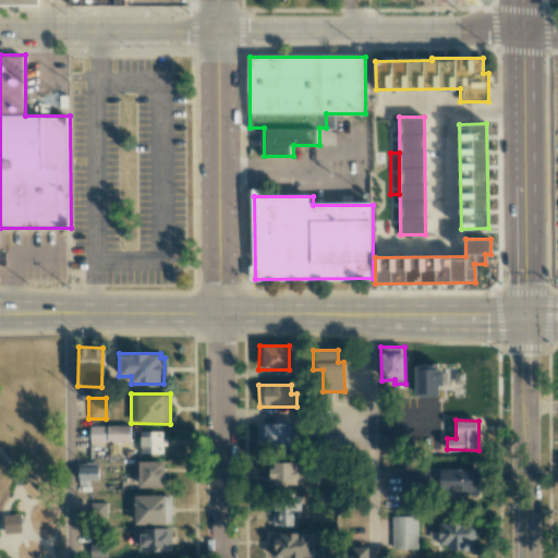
[(292,424),(258,423),(258,444),(291,444),(292,424)]
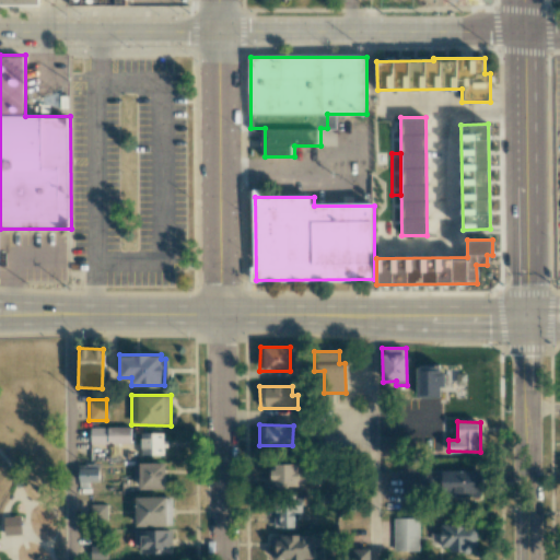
[(89,428),(90,442),(126,441),(126,427),(89,428)]
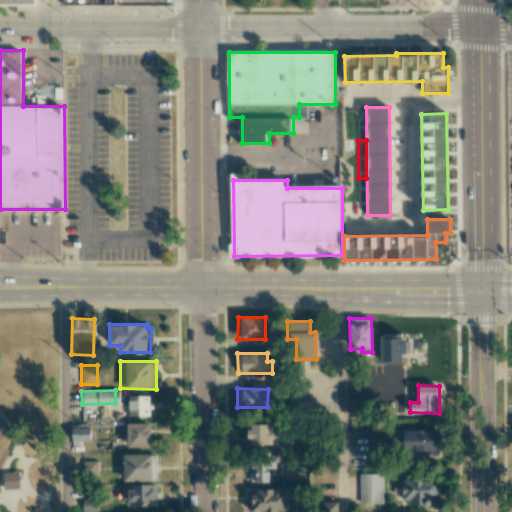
[(151,416),(150,395),(128,395),(128,416),(151,416)]
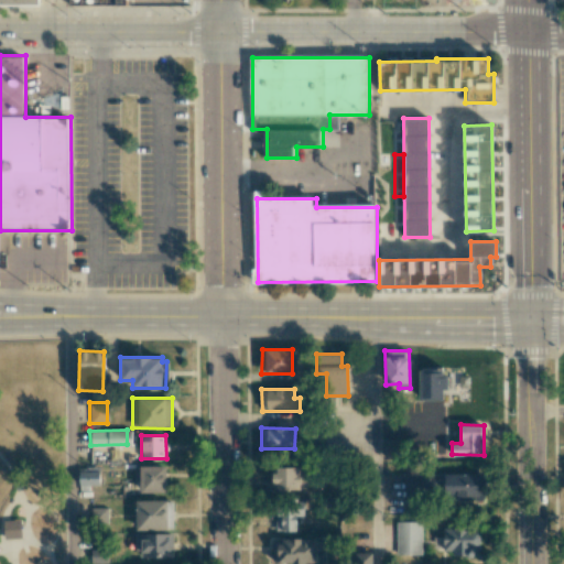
[(99,466),(79,466),(78,490),(88,490),(89,485),(99,485),(99,466)]
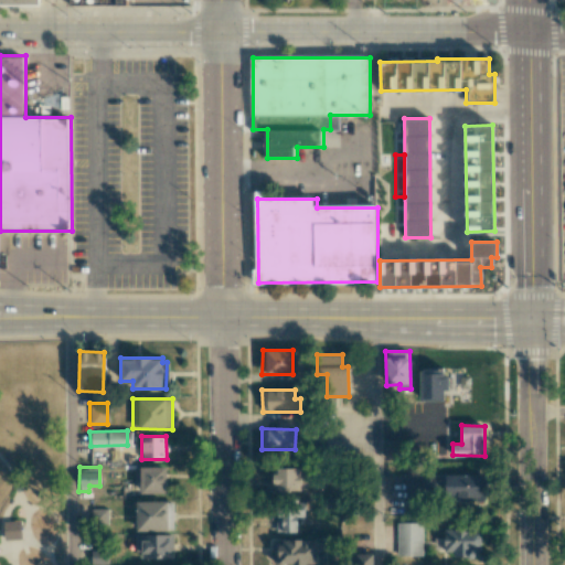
[(167,493),(166,467),(135,467),(136,493),(167,493)]
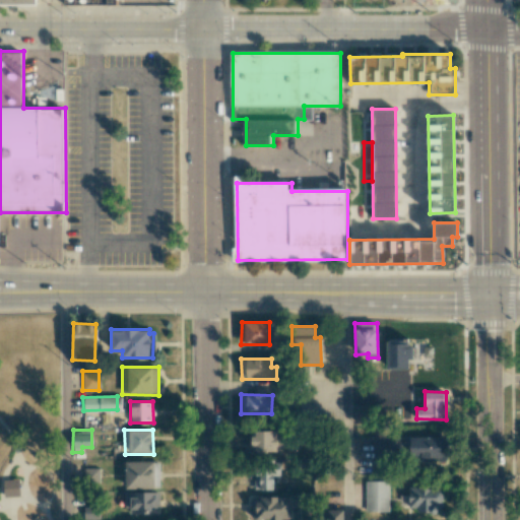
[(284,431),(251,431),(251,451),(284,452),(284,431)]
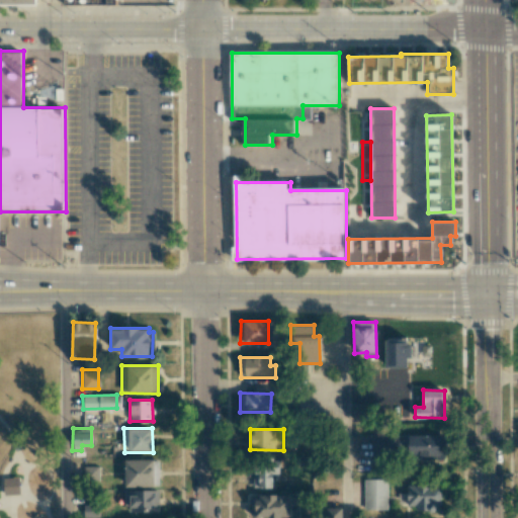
[(372,455),(394,454),(393,434),(372,435),(372,455)]
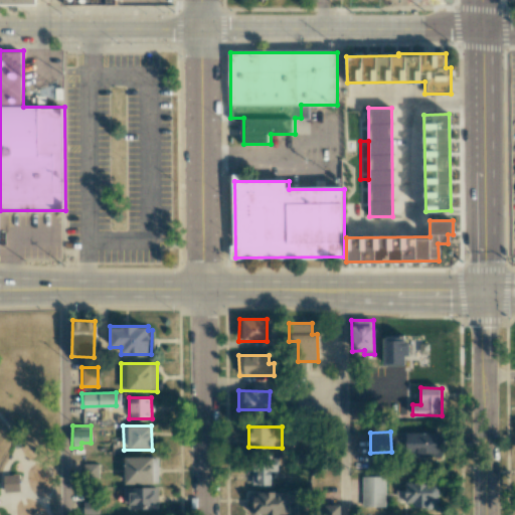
[(406,432),(405,453),(442,453),(443,433),(406,432)]
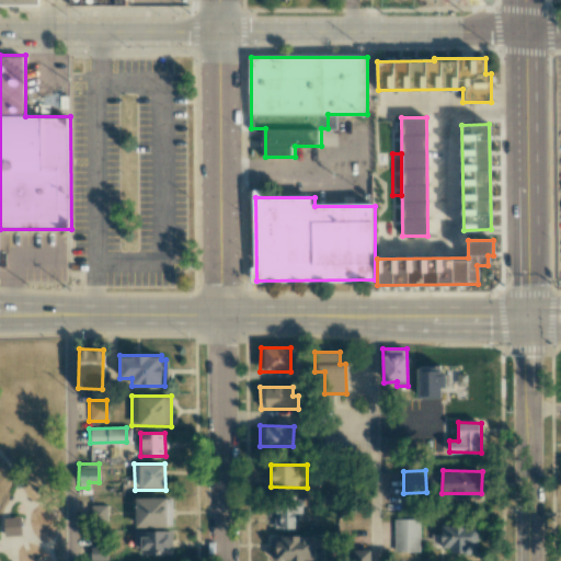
[(135,497),(136,527),(171,526),(171,496),(135,497)]
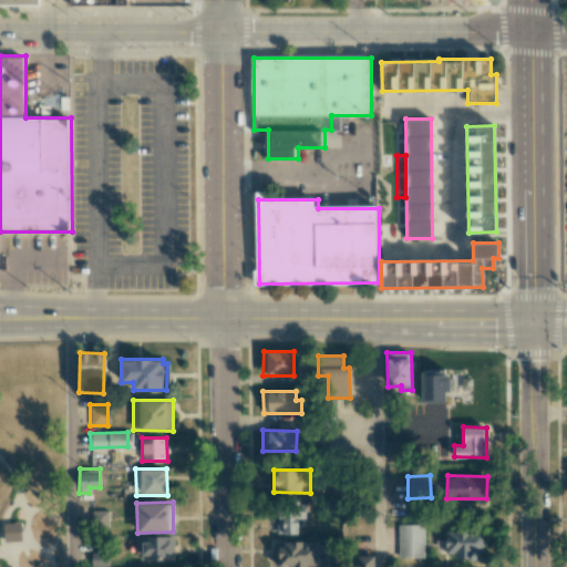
[(298,518),(307,517),(306,508),(276,509),(277,534),(298,533),(298,518)]
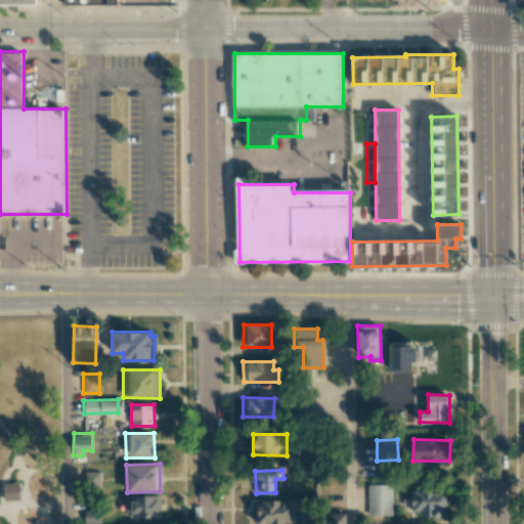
[(3,483),(19,482),(20,499),(5,500),(3,483)]
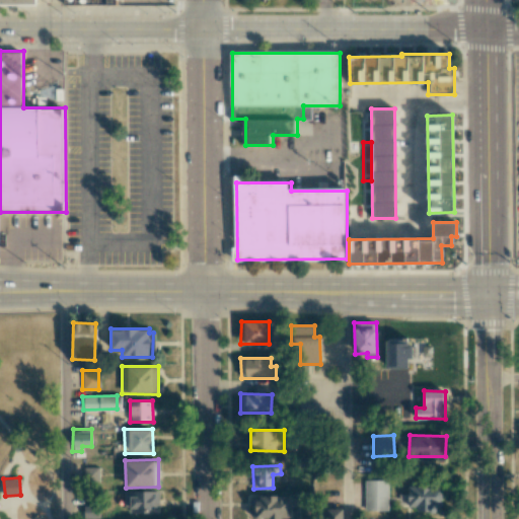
[(387,510),(387,479),(364,479),(364,510),(387,510)]
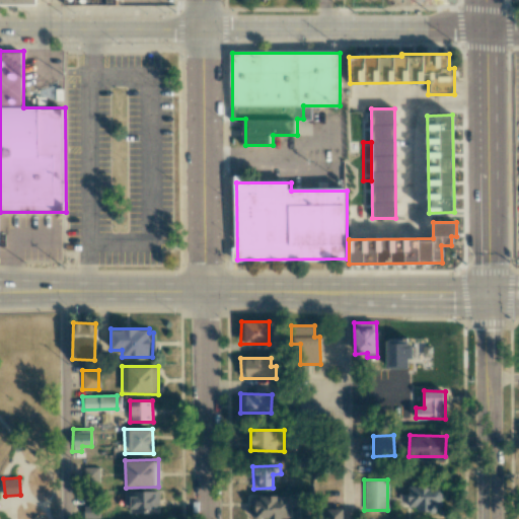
[(409,486),(408,507),(417,507),(417,511),(435,512),(436,503),(442,503),(442,491),(431,490),(431,487),(409,486)]
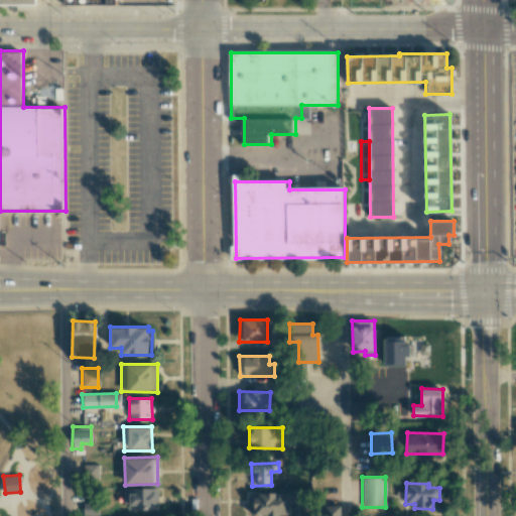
[(159,489),(126,488),(125,509),(159,510),(159,489)]
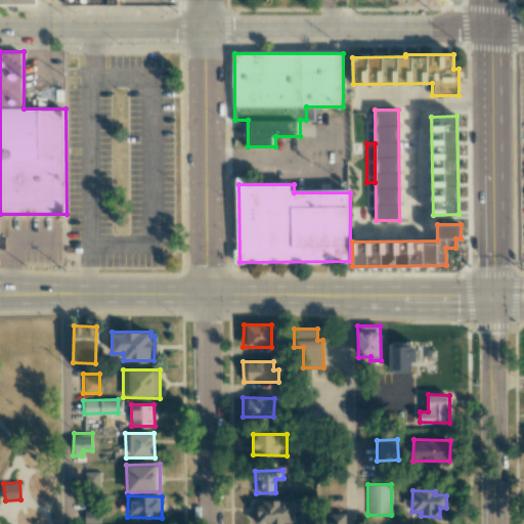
[(253,523),(295,523),(295,512),(300,512),(299,499),(253,500),(253,523)]
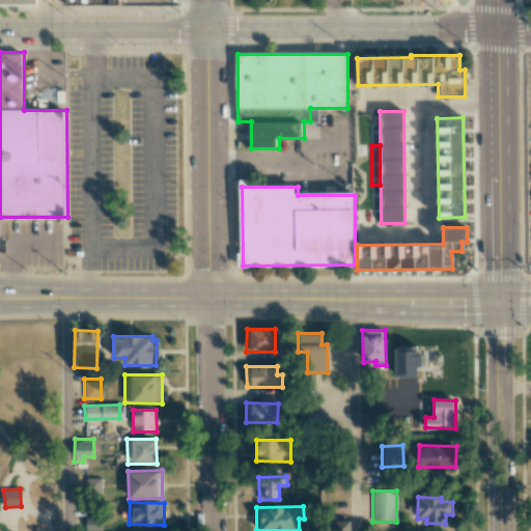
[(86,530),(98,530),(99,518),(86,516),(86,530)]
